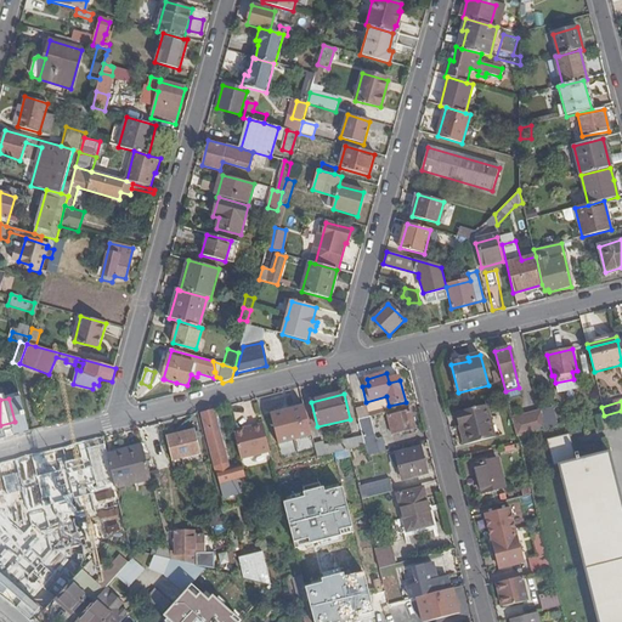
[(465,425),(470,445),(495,439),(490,418),(486,405),(459,412),(462,425),(465,425)]
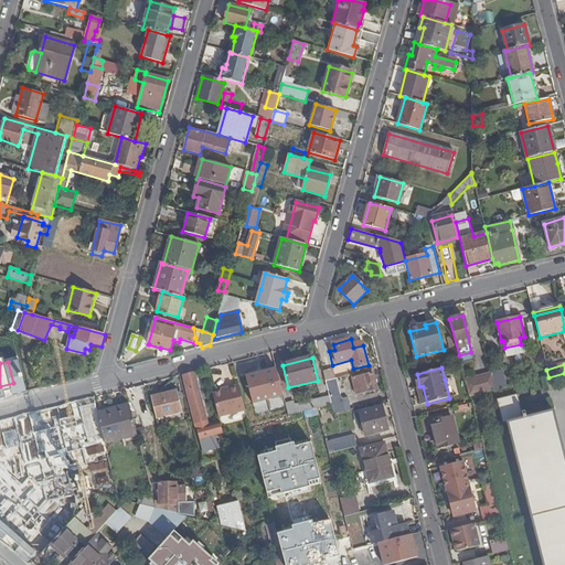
[(206,420),(194,372),(183,375),(195,424),(206,420)]
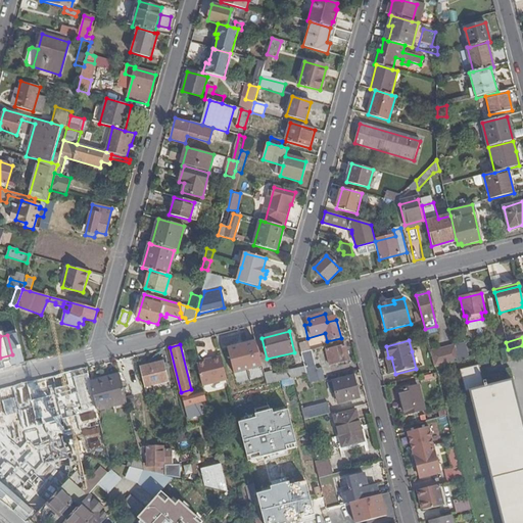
[(299,346),(301,353),(310,351),(307,344),(299,346)]
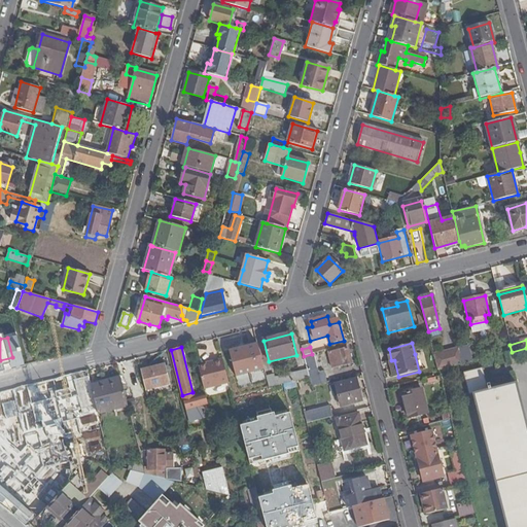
[(469,347),(459,349),(462,362),(472,360),(469,347)]
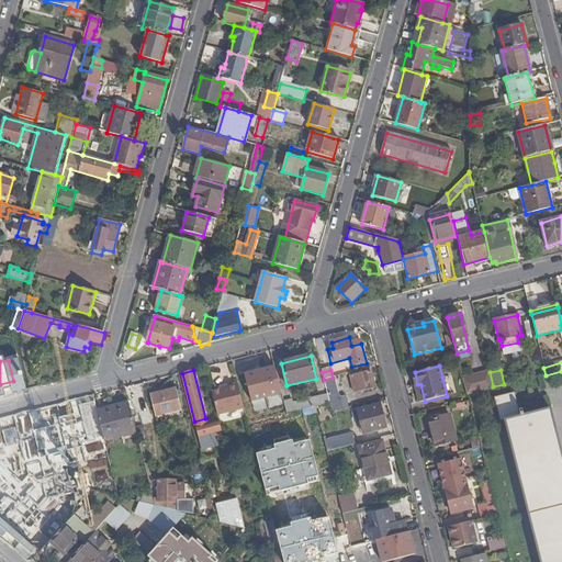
[(372,371),(351,375),(356,392),(377,388),(372,371)]
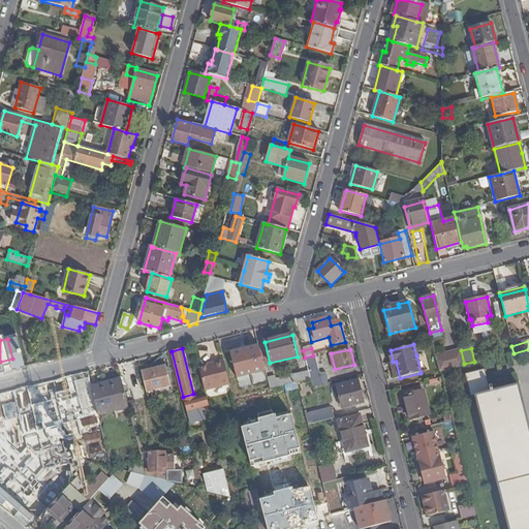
[(395,379),(400,378),(396,362),(393,362),(391,350),(387,351),(395,379)]
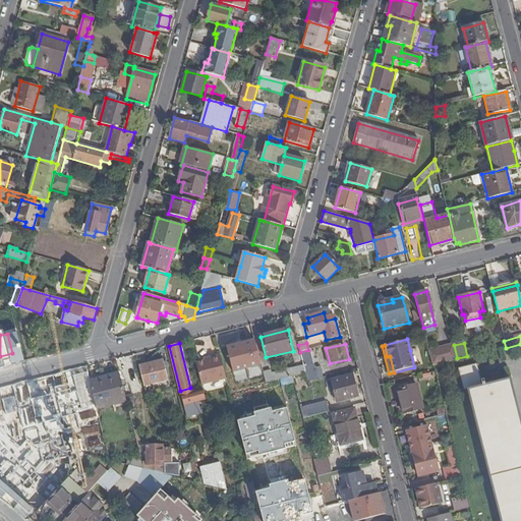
[(457,358),(454,345),(429,351),(433,366),(458,360),(457,358)]
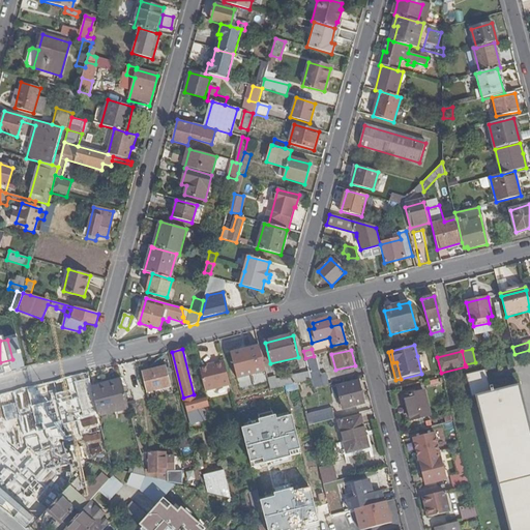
[(320,375),(316,355),(314,356),(305,358),(308,373),(311,380),(313,388),(329,384),(326,374),(320,375)]
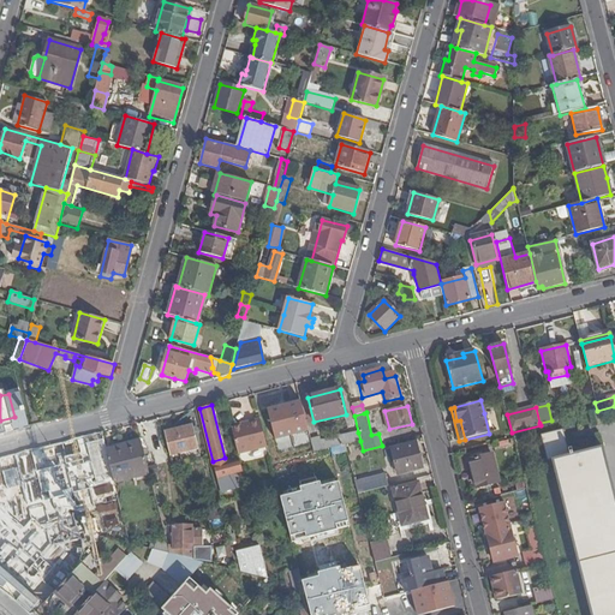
[(256,417),(227,428),(238,457),(267,446),(256,417)]
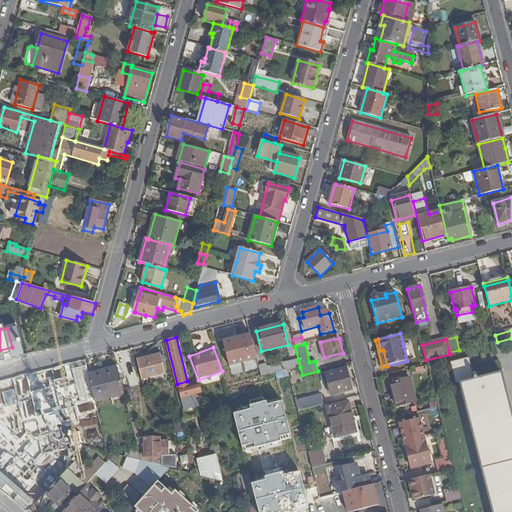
[(235,361),(223,364),(226,378),(257,370),(254,355),(244,358),(242,352),(240,353),(240,351),(235,352),(235,354),(233,355),(235,361)]
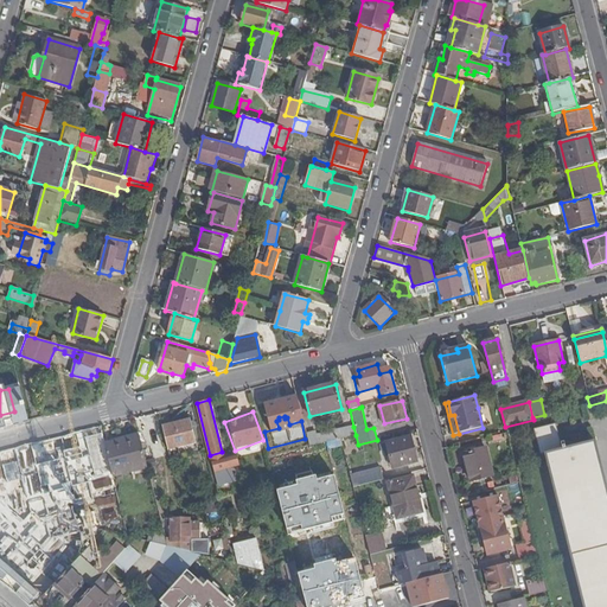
[(163,427),(167,449),(196,442),(190,420),(163,427)]
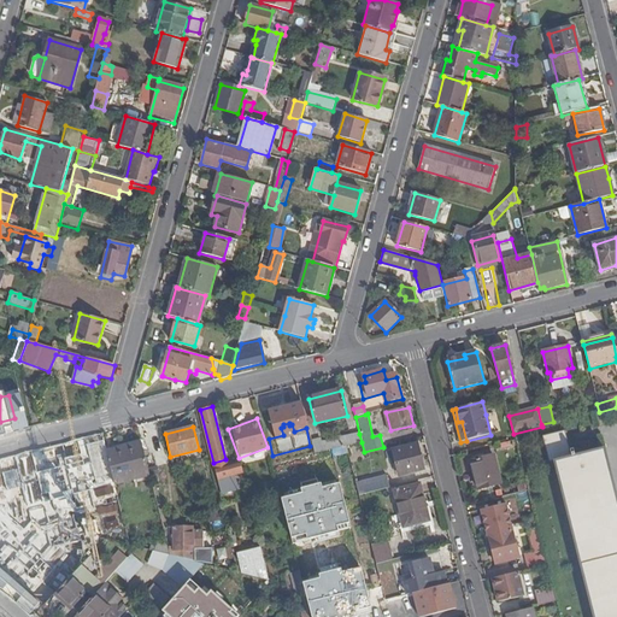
[(616,616),(616,494),(605,448),(571,458),(565,432),(542,438),(550,463),(552,463),(592,616),(616,616)]
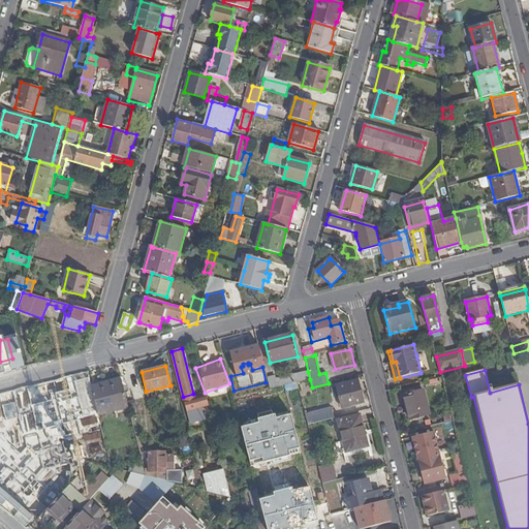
[(297,383),(310,379),(308,372),(276,379),(275,376),(267,379),(270,390),(284,386),(297,383)]
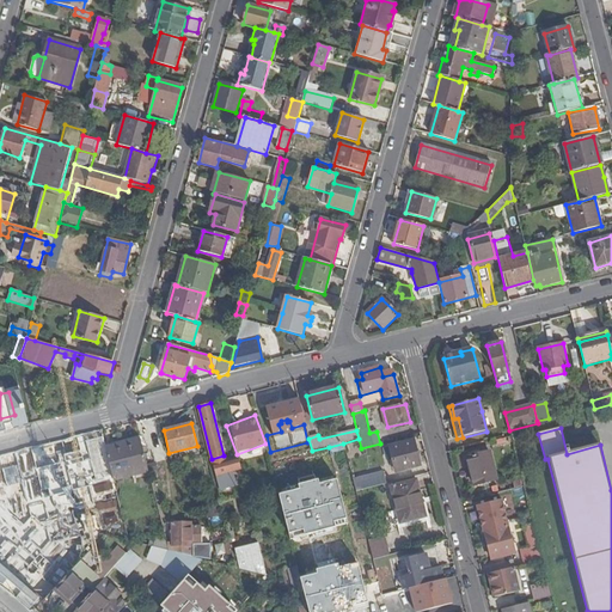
[(140,440),(105,448),(114,481),(135,475),(148,471),(140,440)]
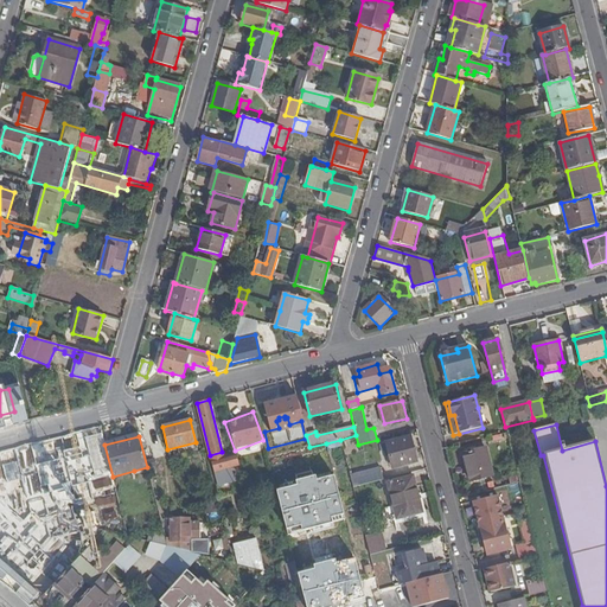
[(410,438),(387,443),(394,468),(417,462),(410,438)]
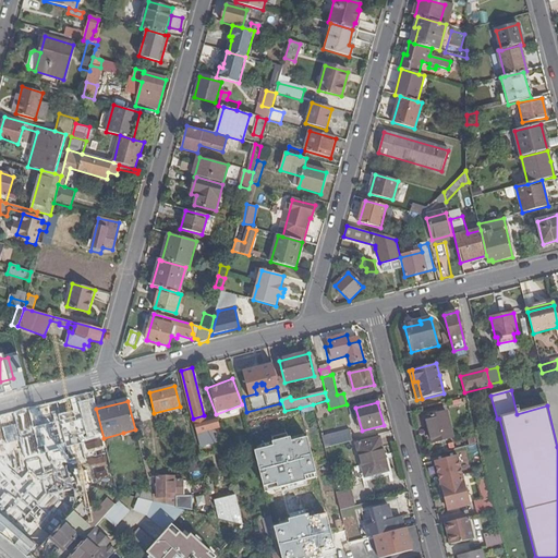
[(96,409),(86,411),(98,453),(107,451),(104,438),(96,409)]
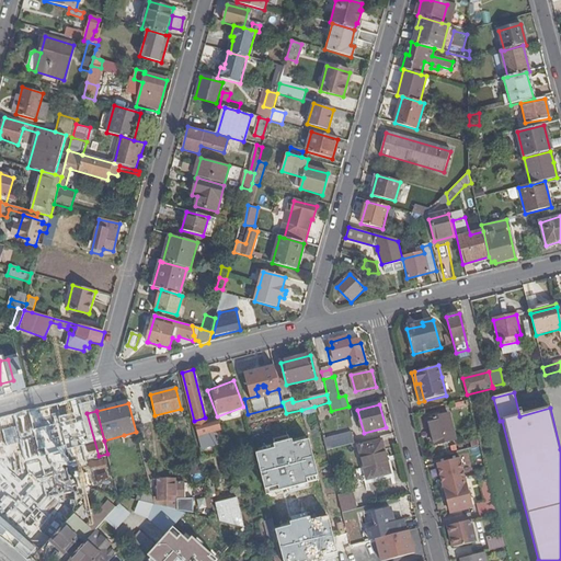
[(54,442),(60,468),(89,460),(81,434),(73,436),(67,415),(48,420),(48,422),(54,442)]
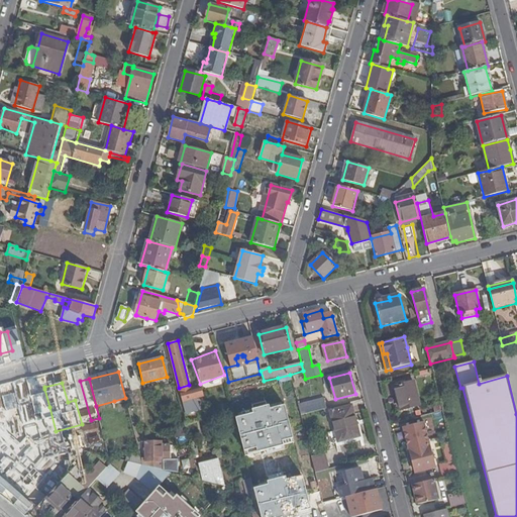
[(414,383),(395,387),(400,409),(419,404),(414,383)]
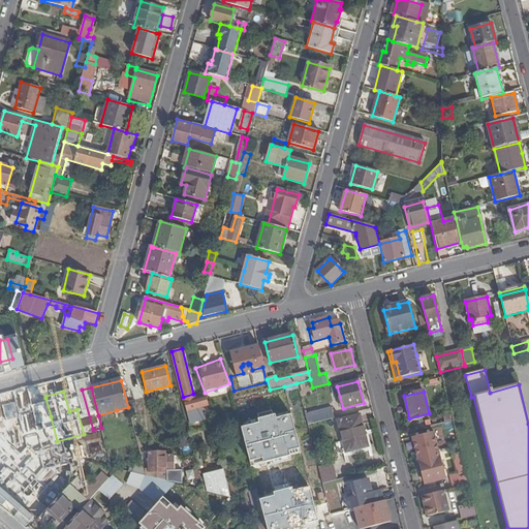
[(51,416),(45,398),(29,402),(27,395),(14,398),(21,425),(51,416)]
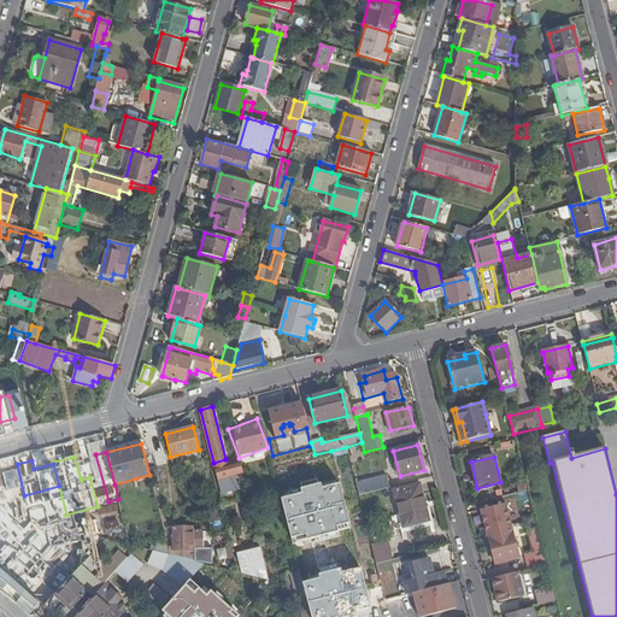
[(386,475),(371,479),(374,488),(388,485),(386,475)]
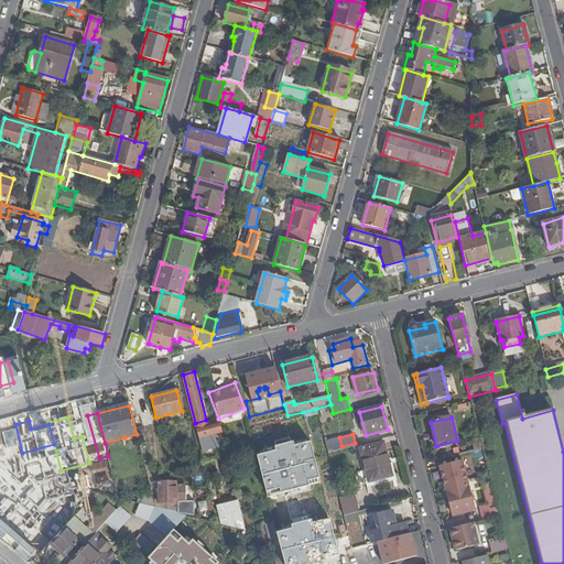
[(19,438),(11,441),(14,454),(22,453),(19,438)]
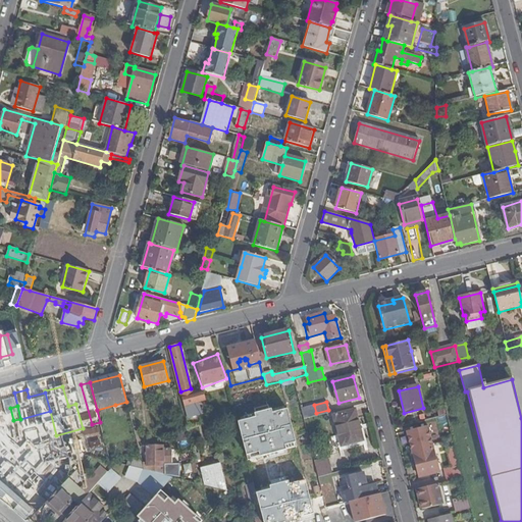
[(188,418),(200,415),(198,409),(186,413),(188,418)]
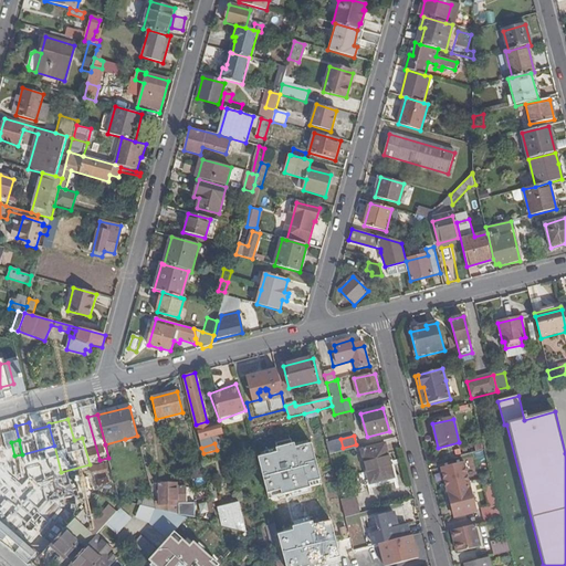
[(370,483),(394,478),(385,444),(363,450),(367,470),(370,483)]
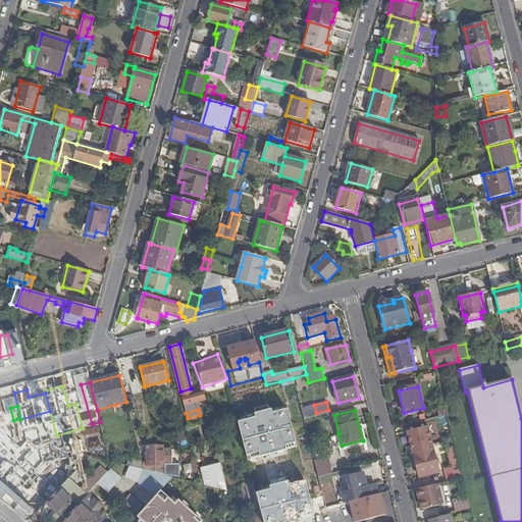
[(31,425),(22,427),(27,441),(25,441),(43,446),(39,430),(35,431),(34,429),(32,430),(31,425)]
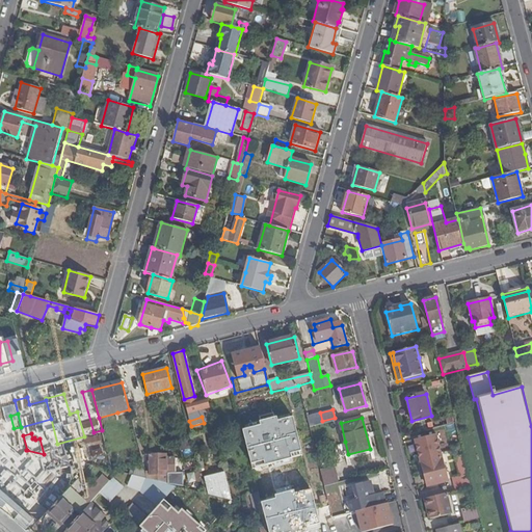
[(0,434),(0,462),(14,447),(0,434)]
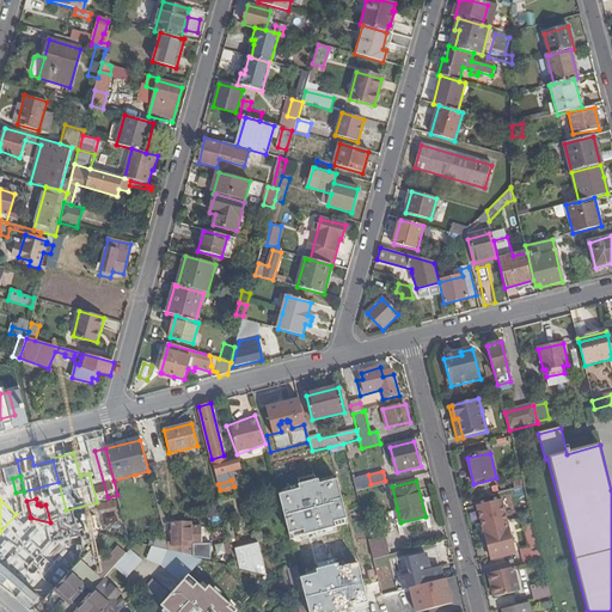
[(275,500),(252,505),(255,514),(268,512),(267,509),(276,508),(275,500)]
